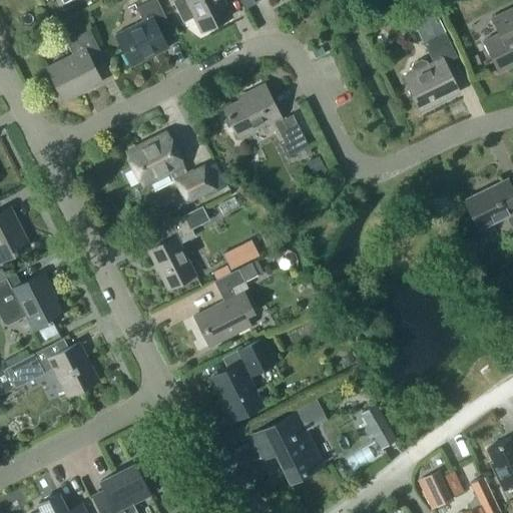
[(158,31),(170,25),(157,0),(152,0),(137,8),(143,20),(116,34),(131,65),(167,47),(158,31)]
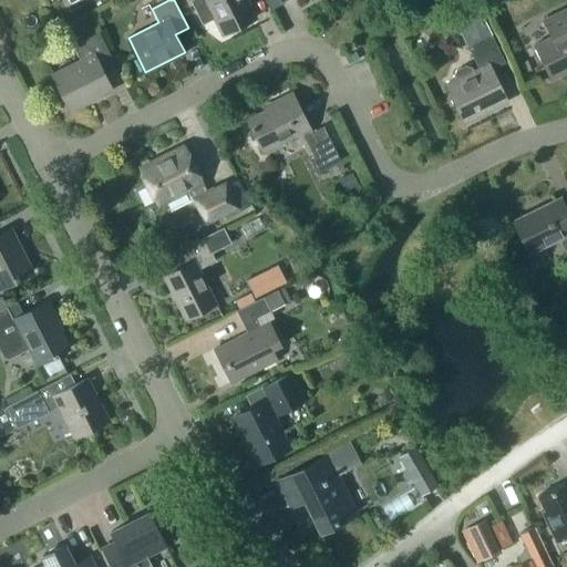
[(199,0),(198,8),(199,12),(203,17),(206,19),(210,20),(216,18),(224,34),(256,18),(246,0),(199,0)]
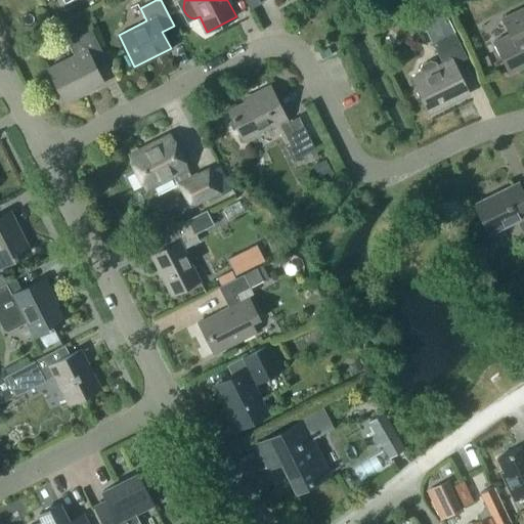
[(508,35),(492,43),(508,74),(523,64),(523,7),(500,19),(508,35)]
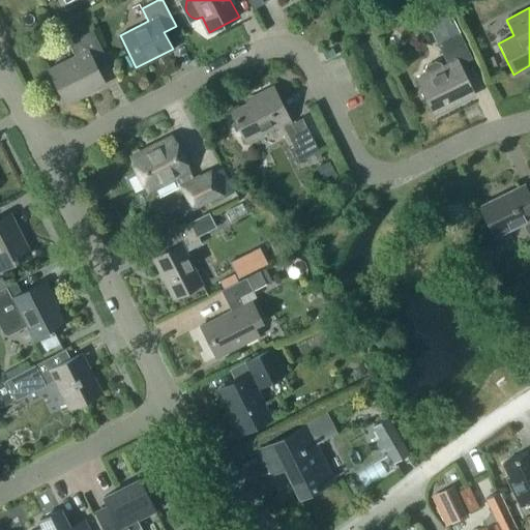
[(424,70),(427,74),(415,80),(432,114),(472,94),(458,64),(469,58),(452,24),(431,34),(445,64),(442,66),(440,62),(435,60),(427,65),(424,70)]
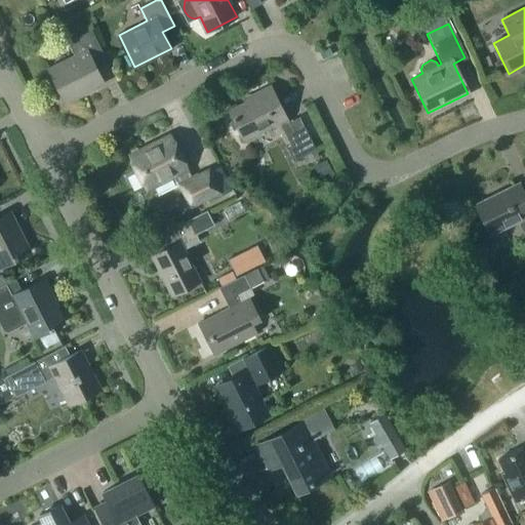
[(93,64),(105,58),(90,30),(67,42),(74,56),(48,70),(65,103),(104,83),(93,64)]
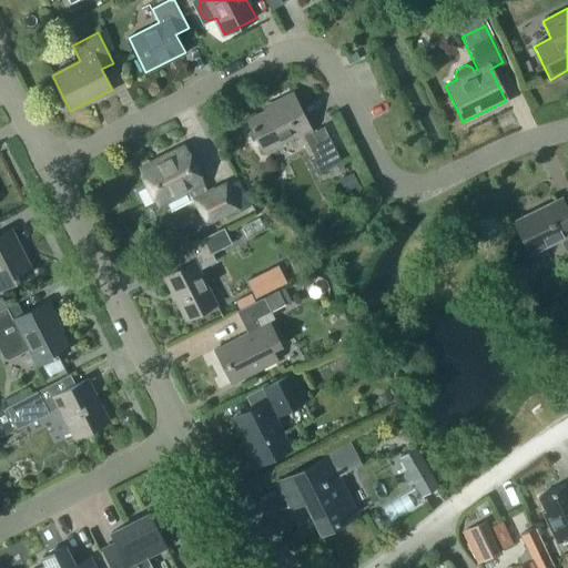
[(308,127),(292,91),(274,100),(275,103),(247,118),(264,150),(308,127)]
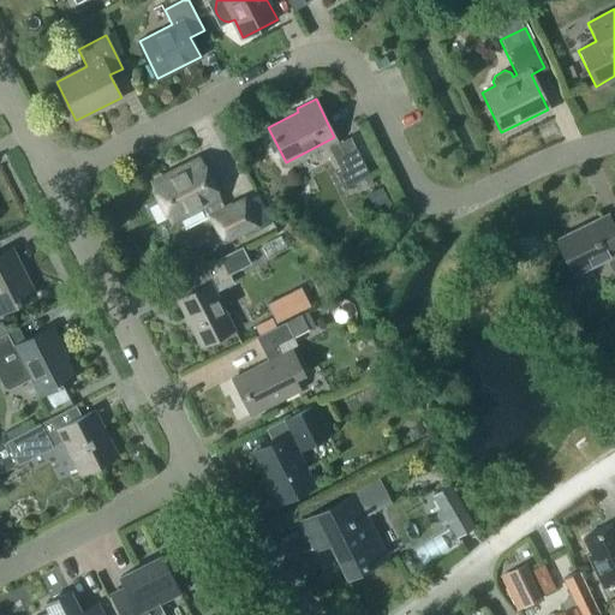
[(328,145),(340,169),(336,171),(344,185),(369,173),(350,135),(328,145)]
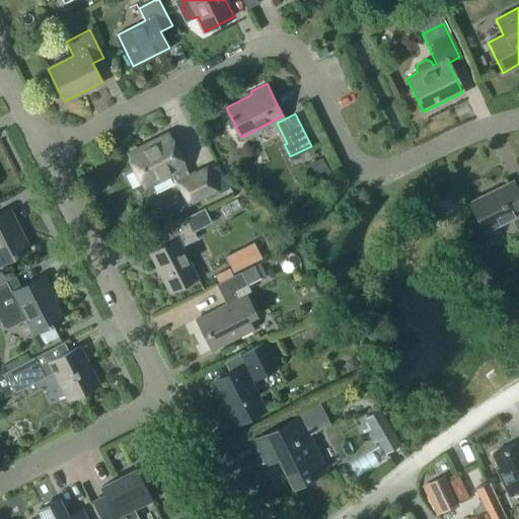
[(175,182),(170,172),(174,170),(180,181),(178,182),(189,204),(217,190),(206,168),(190,176),(169,135),(130,155),(145,186),(151,182),(155,192),(175,182)]
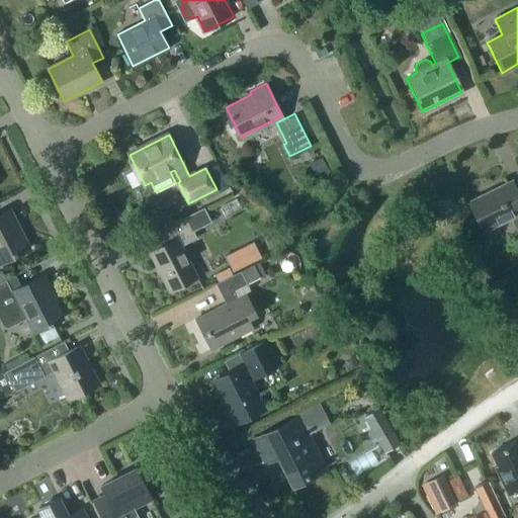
[(325,157),(312,162),(318,174),(330,167),(325,157)]
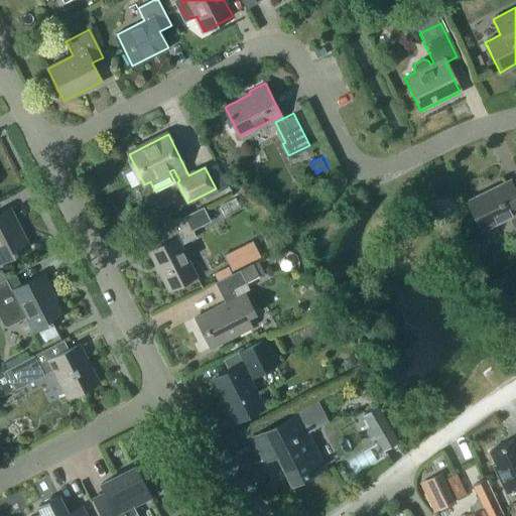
[(515,221),(515,223),(515,225),(515,192),(513,195),(506,180),(469,199),(483,228),(515,212),(515,221)]
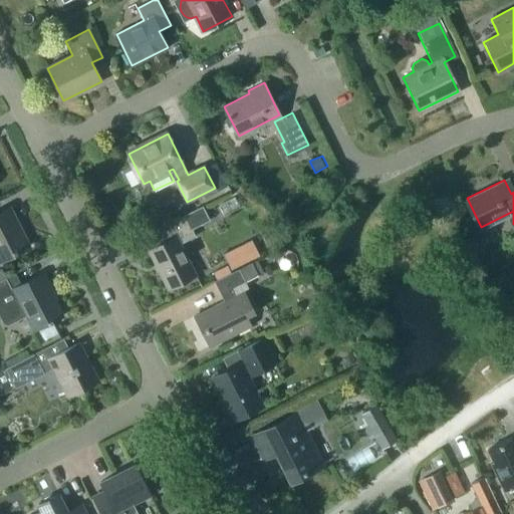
[(203,206),(185,215),(157,229),(164,243),(149,250),(169,289),(197,275),(181,244),(196,236),(191,228),(210,219),(203,206)]
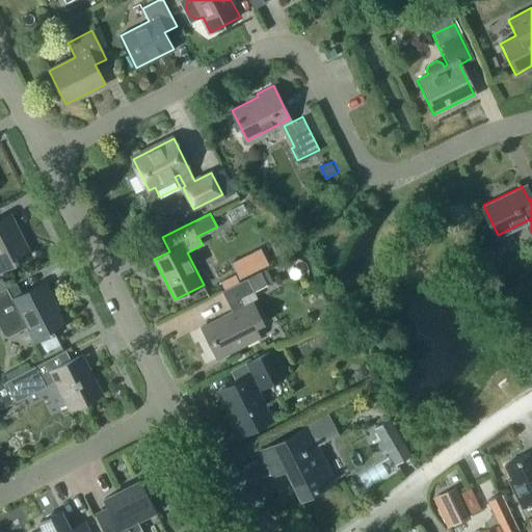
[(0,269),(31,254),(10,215),(0,220),(0,269)]
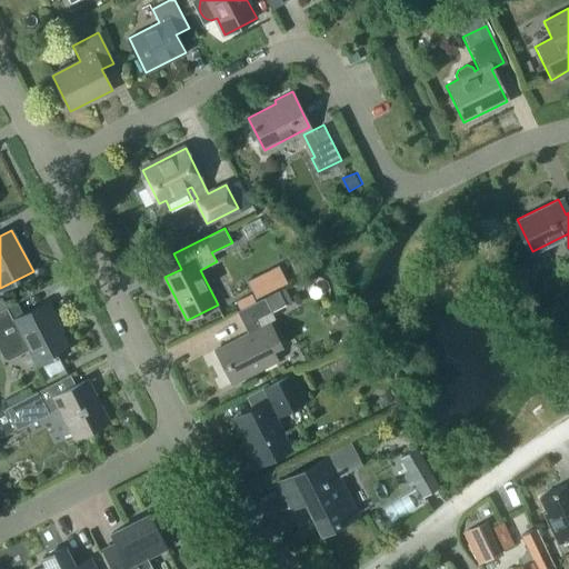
[(246,277),(255,296),(287,282),(279,262),(246,277)]
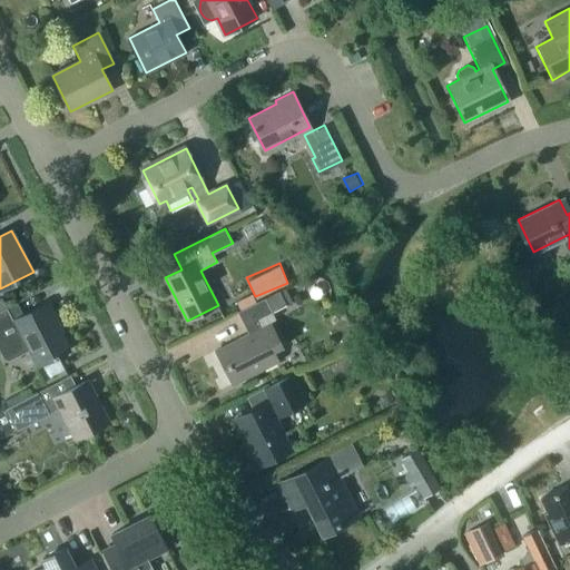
[(214,352),(231,384),(278,360),(273,349),(281,345),(268,321),(274,318),(271,311),(285,303),(277,290),(235,312),(247,334),(214,352)]
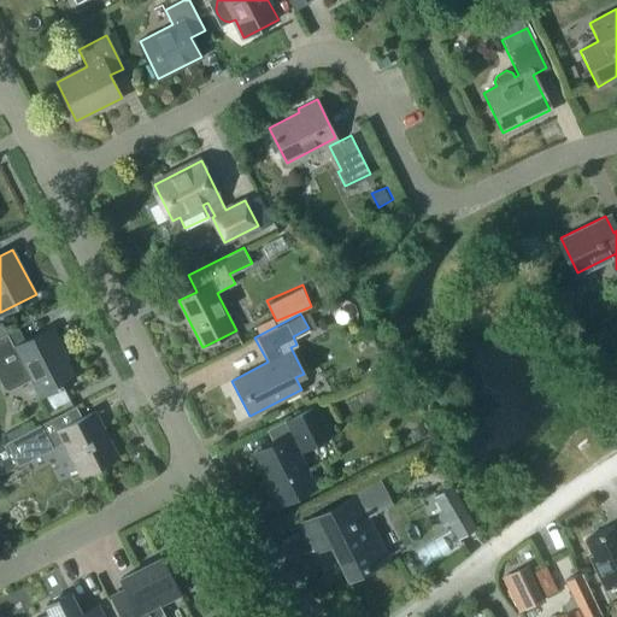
[(27,341),(19,327),(0,336),(0,378),(4,387),(11,388),(31,377),(40,394),(74,377),(59,348),(63,347),(53,328),(27,341)]
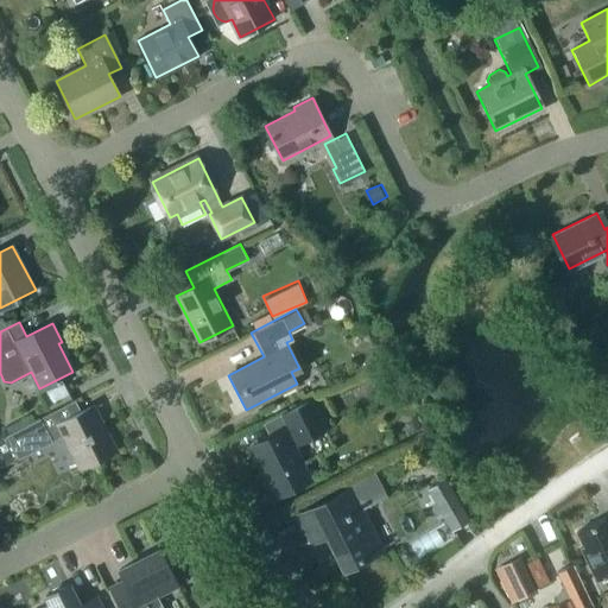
[(314,399),(295,407),(264,423),(272,441),(249,451),(272,495),(314,475),(298,444),(328,429),(314,399)]
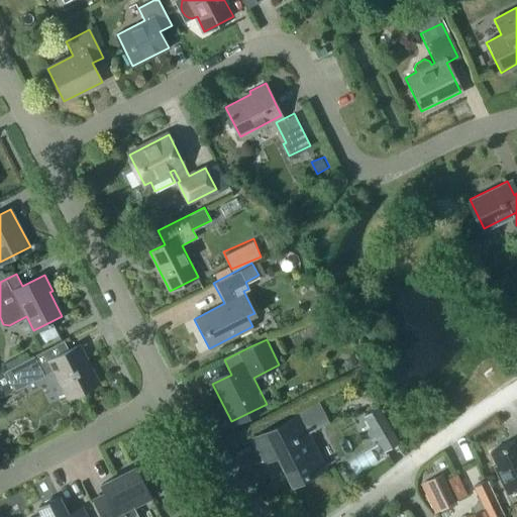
[(47,349),(0,374),(0,383),(5,394),(54,369),(68,398),(99,382),(81,346),(54,360),(47,349)]
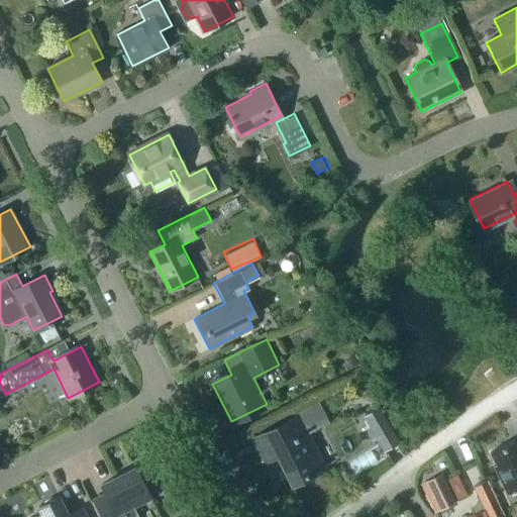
[(298,416),(253,438),(265,459),(283,450),(287,458),(283,460),(293,481),(323,466),(307,432),(328,421),(318,400),(296,411),(298,416)]
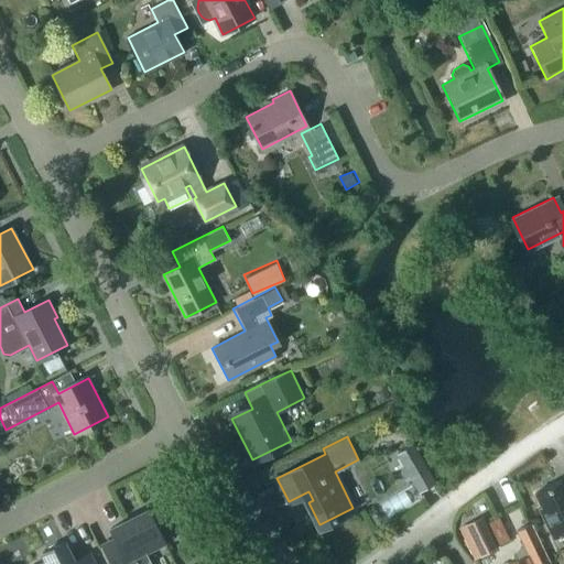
[(394,455),(418,494),(435,484),(412,445),(394,455)]
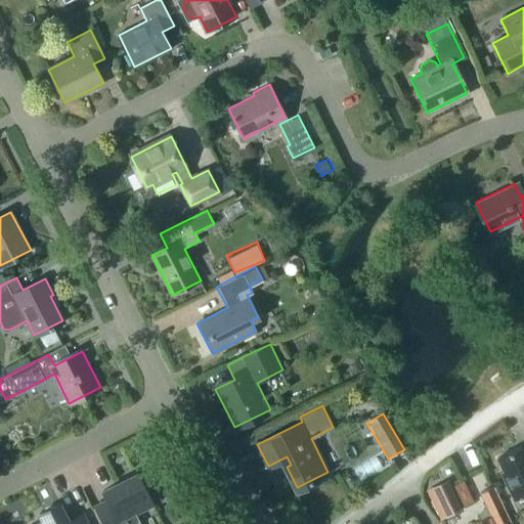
[(515,499),(523,495),(523,448),(523,446),(497,459),(505,472),(503,473),(515,499)]
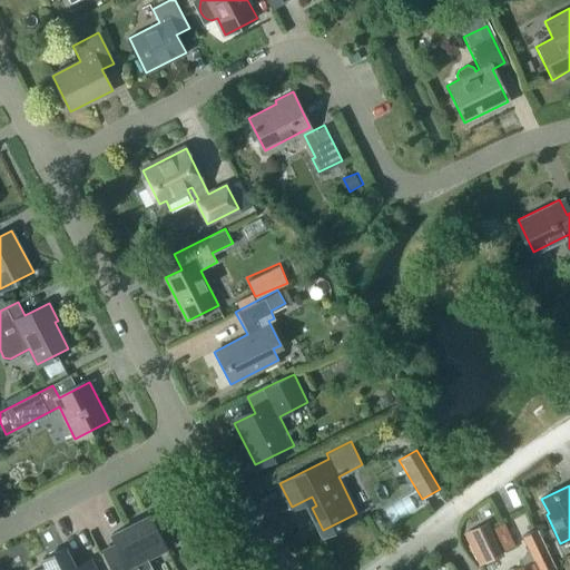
[(105,553),(112,569),(125,569),(126,569),(125,569),(153,569),(154,569),(148,558),(166,549),(149,517),(112,537),(118,547),(105,553)]
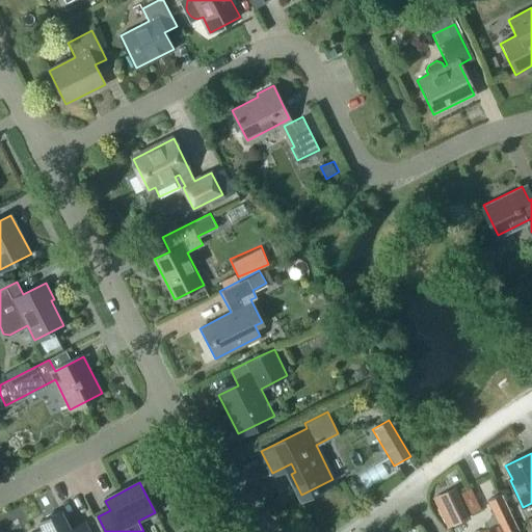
[(466,519),(452,488),(439,495),(453,525),(466,519)]
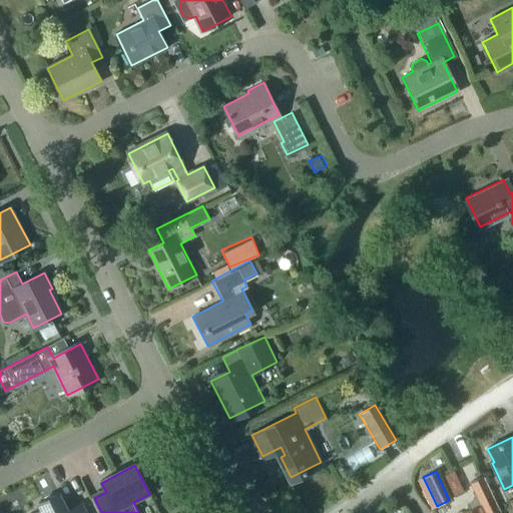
[(470,482),(481,505),(463,512),(494,512),(499,511),(483,476),(470,482)]
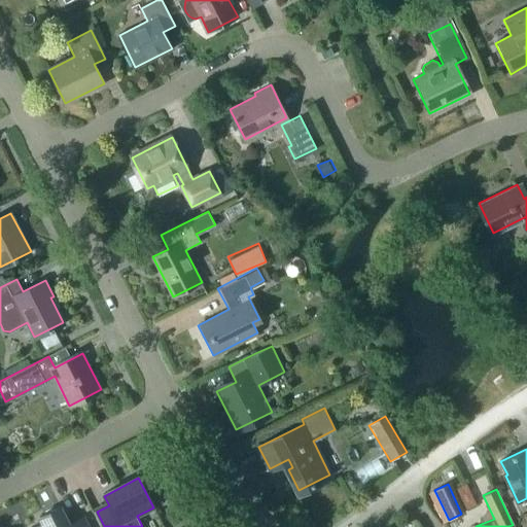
[(34,526),(89,526),(83,517),(69,524),(60,505),(40,516),(43,523),(34,526)]
